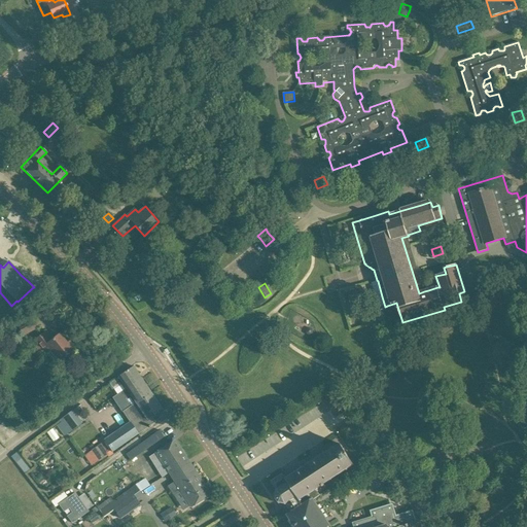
[(375,323),(384,321),(381,311),(372,313),(375,323)]
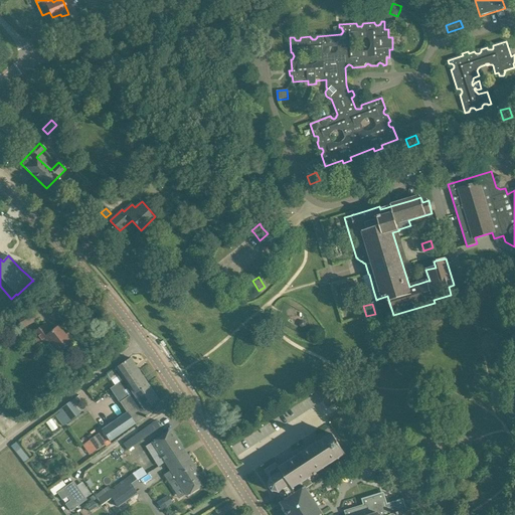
[(27,313),(25,310),(14,316),(22,329),(35,322),(30,311),(27,313)]
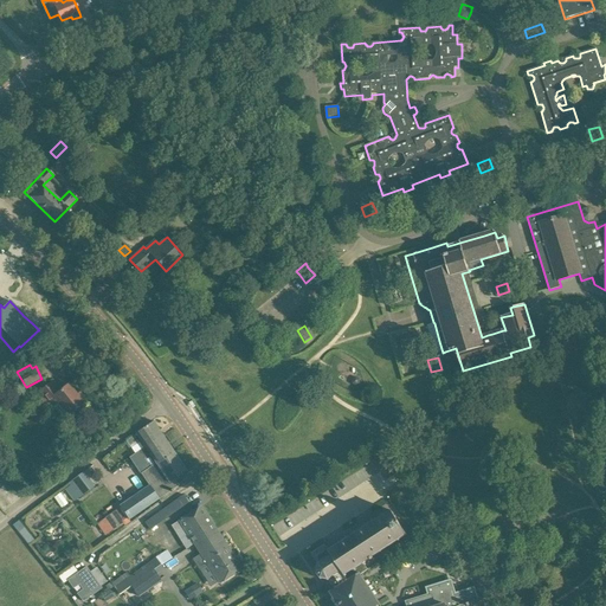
[(59,392),(53,384),(52,382),(38,393),(42,398),(40,398),(46,406),(47,405),(51,410),(56,405),(66,418),(86,401),(79,393),(77,395),(68,385),(59,392)]
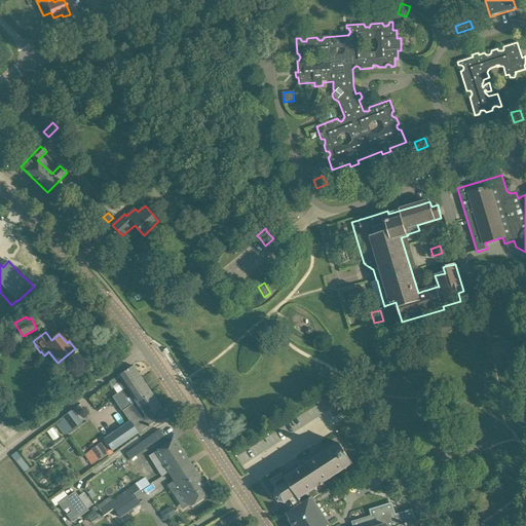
[(136,403),(151,392),(133,366),(117,376),(118,376),(109,382),(110,383),(114,388),(122,383),(125,387),(119,391),(129,406),(122,411),(125,415),(139,406),(136,403)]
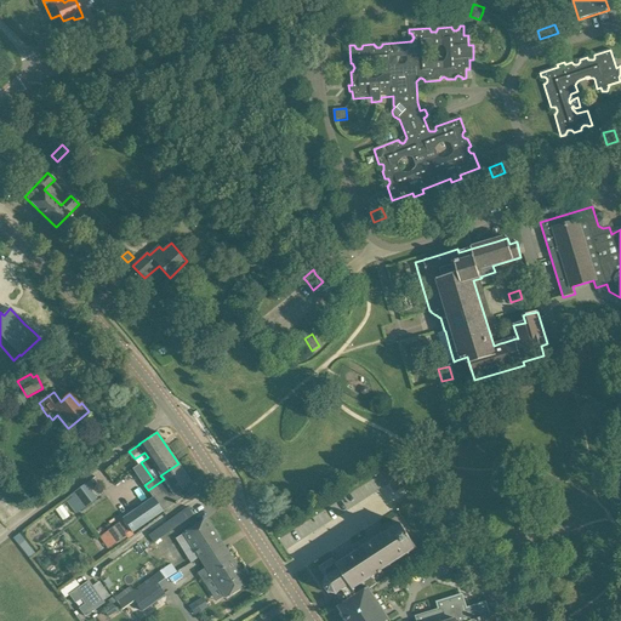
[(132,533),(181,499),(177,493),(192,483),(178,463),(160,476),(164,479),(148,490),(153,497),(123,518),(132,533)]
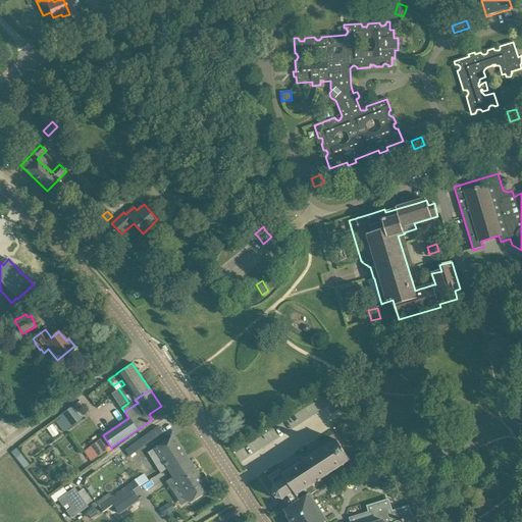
[(64,432),(71,426),(82,419),(71,407),(59,416),(63,422),(59,425),(64,432)]
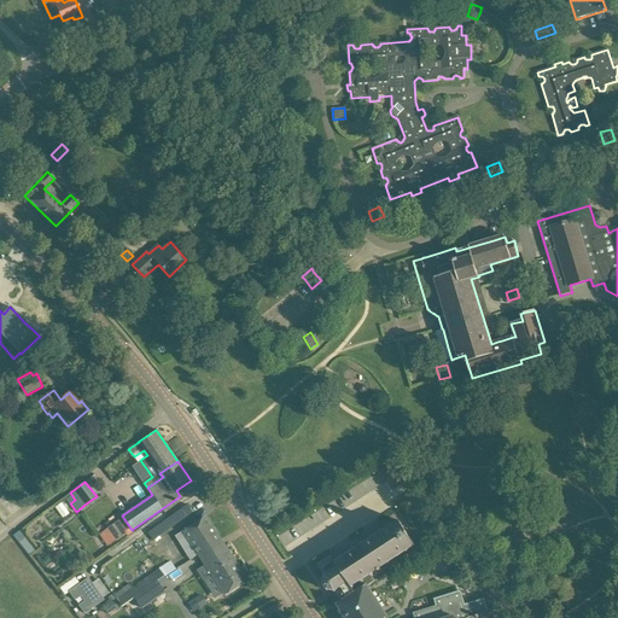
[(185,518),(179,511),(156,529),(161,535),(185,518)]
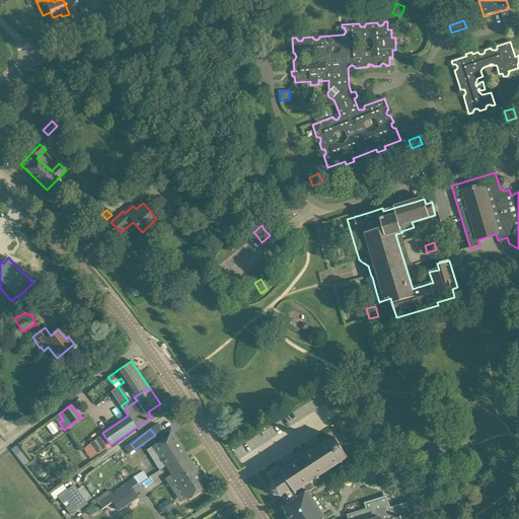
[(207,488),(171,434),(154,445),(172,474),(165,478),(171,488),(178,484),(189,499),(207,488)]
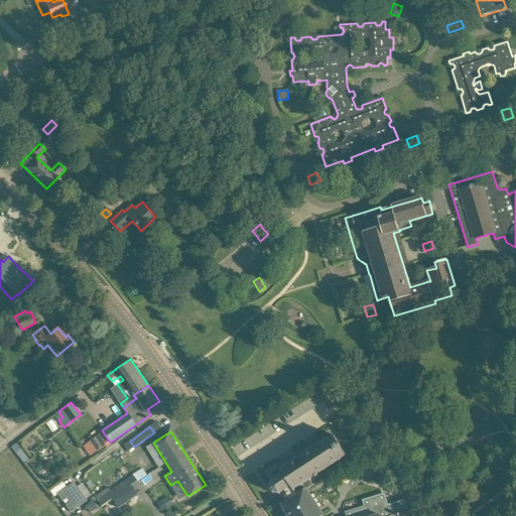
[(281,495),(286,502),(286,503),(306,489),(307,489),(313,485),(309,480),(316,475),(317,476),(318,476),(317,475),(325,471),(325,472),(327,471),(326,470),(332,466),(333,467),(334,466),(333,465),(340,461),(340,462),(342,461),(341,460),(346,457),(347,457),(347,456),(342,446),(339,443),(334,434),(333,435),(333,434),(332,435),(328,438),(327,437),(317,443),(316,440),(308,445),(310,447),(295,458),(293,456),(286,461),(289,464),(282,469),(281,467),(279,468),(277,464),(265,472),(266,473),(266,472),(271,480),(270,481),(271,482),(270,486),(269,487),(269,488),(271,488),(273,492),(272,493),(274,494),(274,493),(279,494),(280,495),(281,495)]
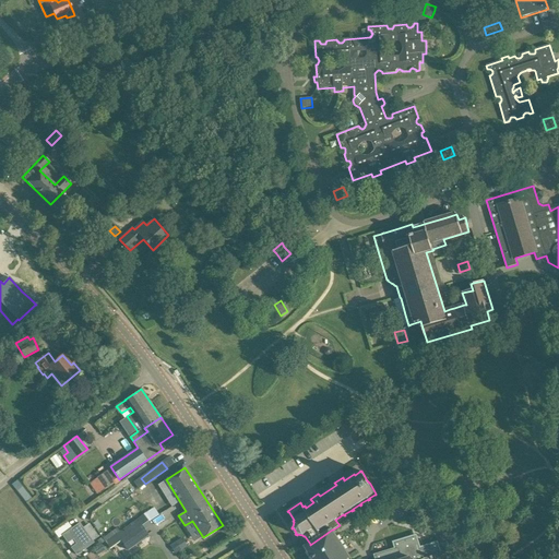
[(97,495),(114,483),(106,472),(90,484),(97,495)]
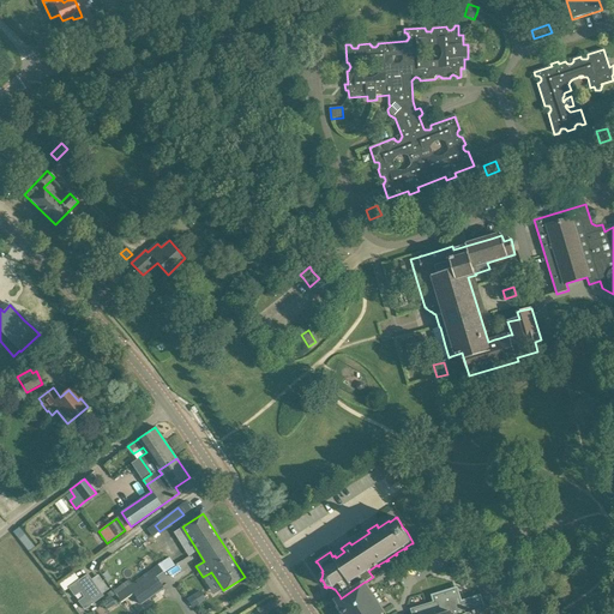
[(20,528),(14,531),(29,551),(34,547),(20,528)]
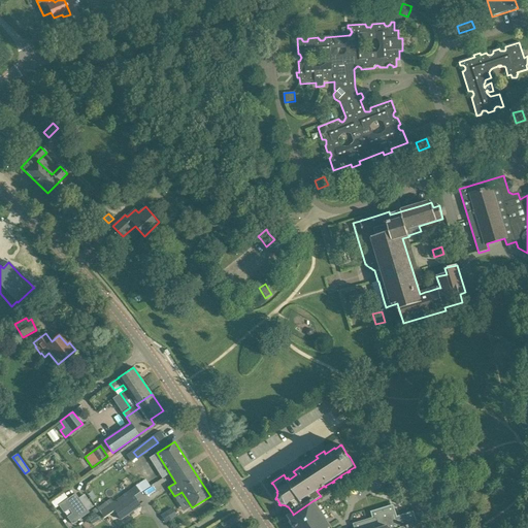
[(145,480),(135,486),(140,493),(150,487),(150,485),(149,485),(149,484),(145,480)]
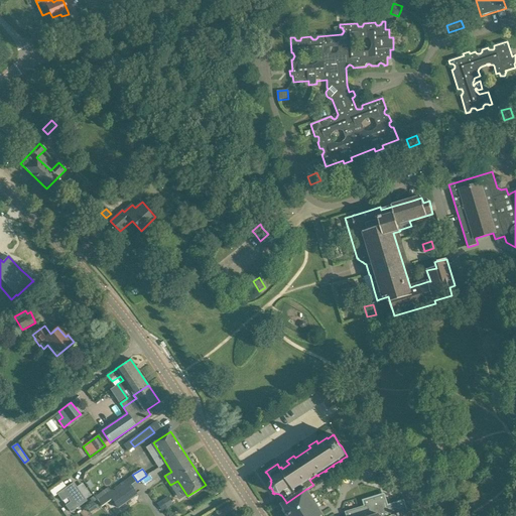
[(385,484),(391,483),(389,475),(379,478),(382,486),(385,484)]
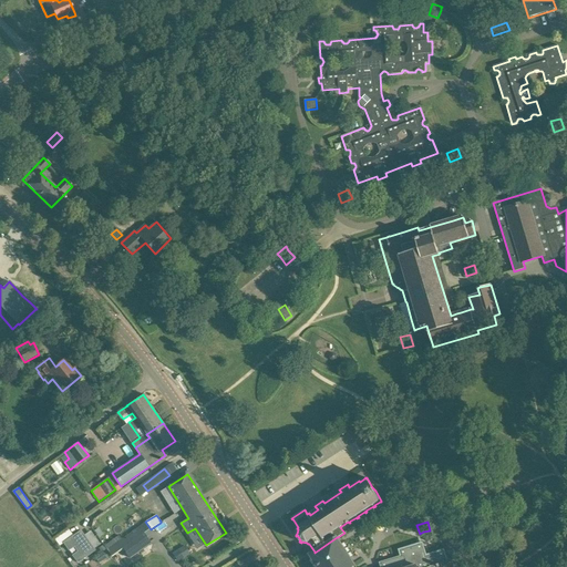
[(121,539),(117,542),(120,545),(121,546),(122,548),(123,549),(130,558),(151,544),(145,536),(138,527),(121,539)]
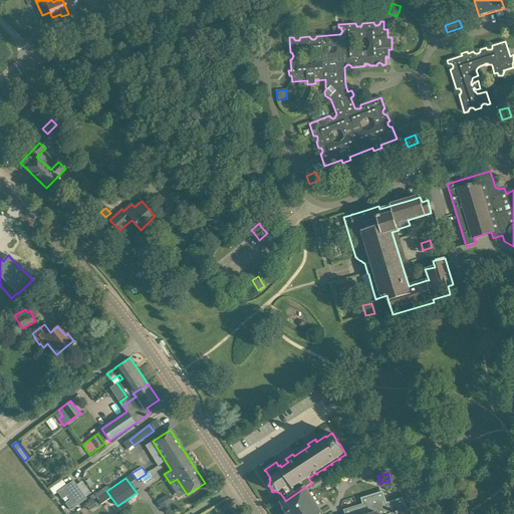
[(394,480),(390,481),(383,482),(387,491),(397,488),(394,480)]
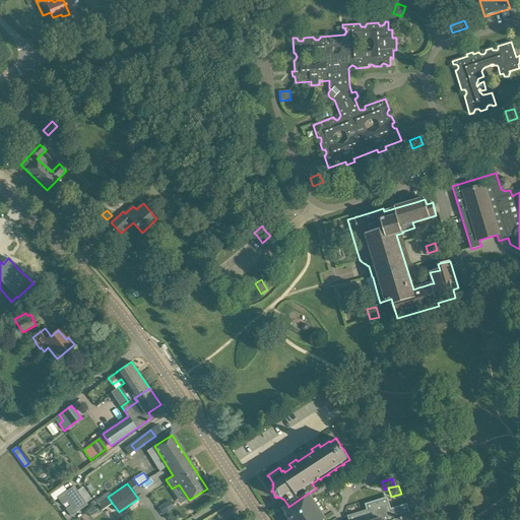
[(86,505),(73,486),(57,499),(62,506),(67,503),(70,507),(65,510),(70,517),(86,505)]
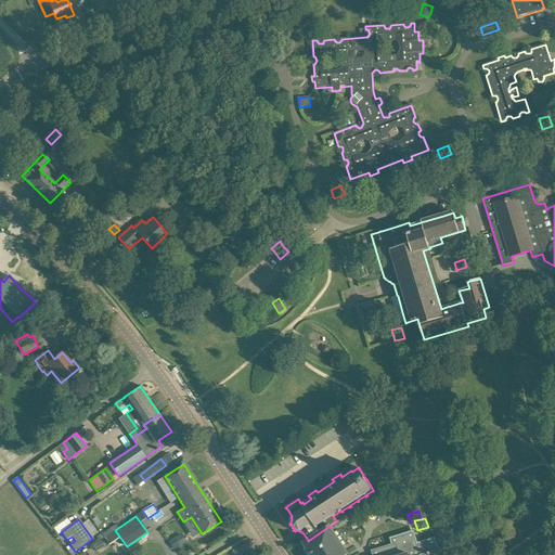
[(439,554),(435,539),(417,544),(413,531),(390,539),(392,545),(371,552),(372,554),(349,554),(331,526),(330,526),(308,541),(308,540),(304,543),(311,554),(439,554)]
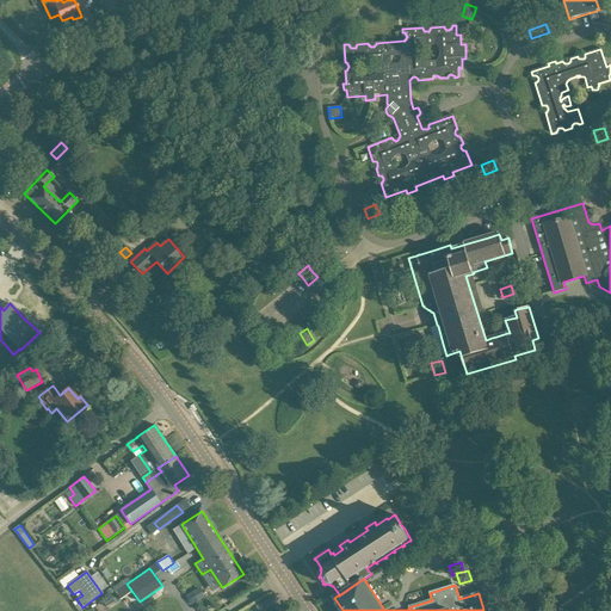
[(192,592),(186,597),(192,605),(198,602),(192,592)]
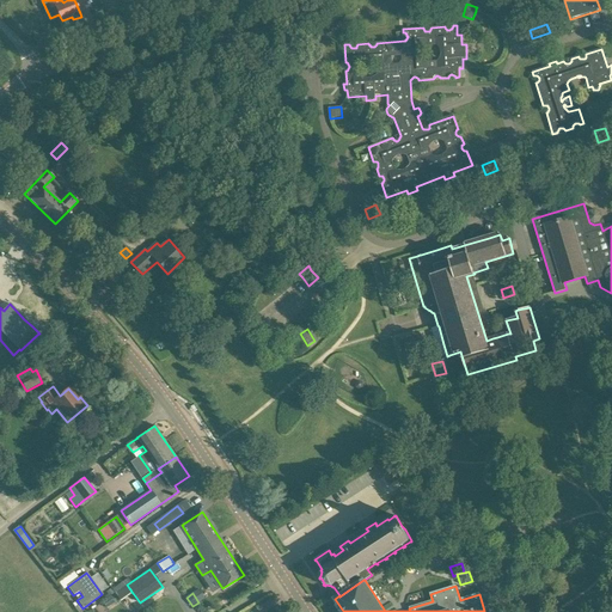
[(112,595),(104,601),(108,607),(117,601),(112,595)]
